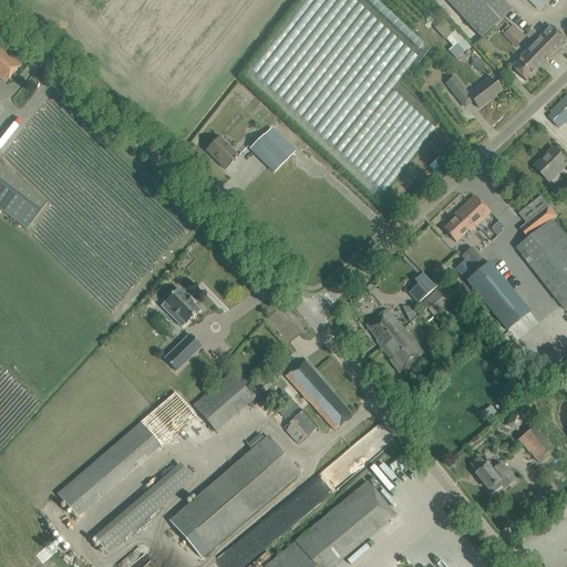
[(445,0),(482,39),(511,11),(500,0),(445,0)]
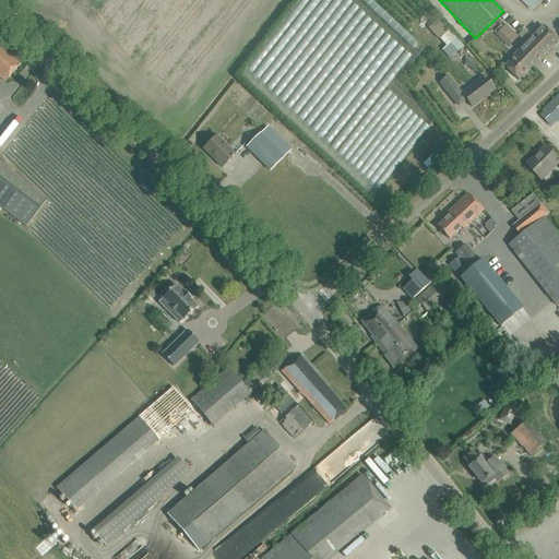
[(525,0),(526,0),(524,2),(531,9),(538,0),(525,0)]
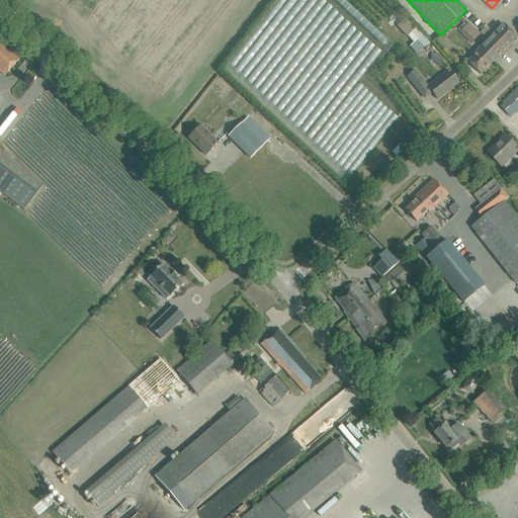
[(410,47),(416,55),(429,44),(407,17),(397,25),(412,45),(410,47)]
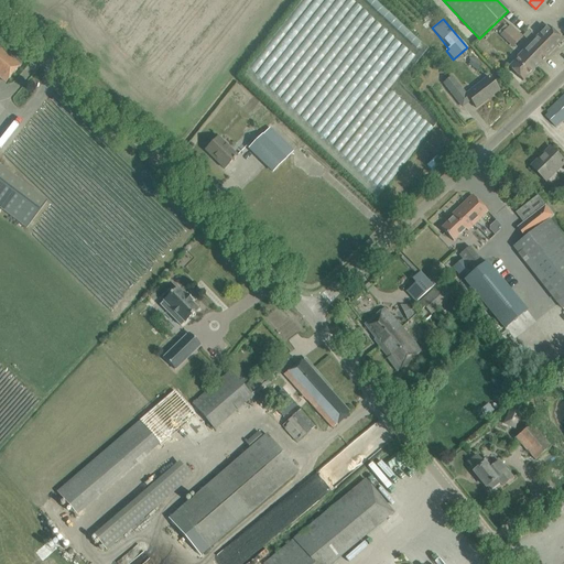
[(523,38),(510,25),(500,35),(512,49),(523,38)]
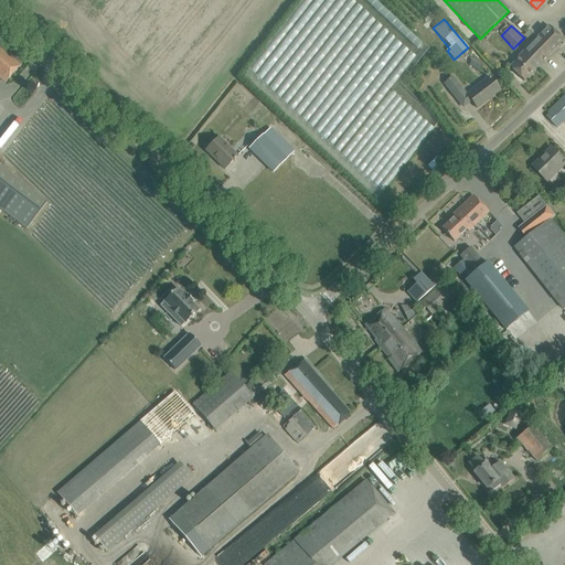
[(524,82),(563,41),(548,27),(509,67),(524,82)]
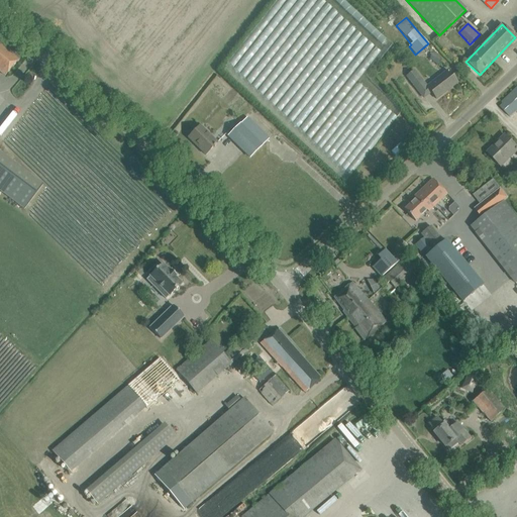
[(0,73),(4,77),(18,61),(0,43),(0,73)]
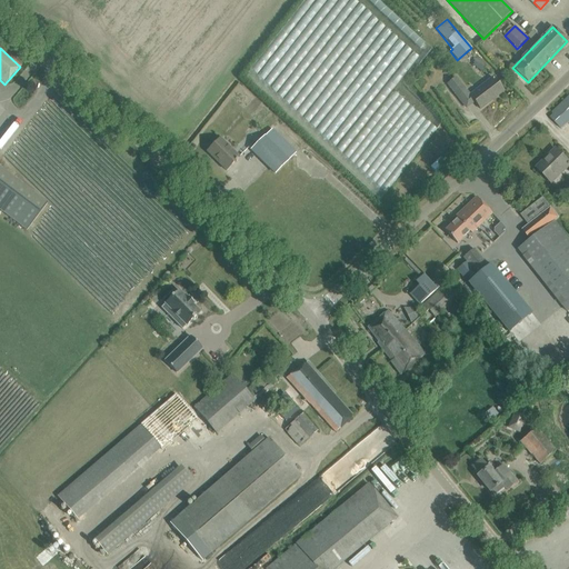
[(456,77),(448,83),(458,97),(467,91),(456,77)]
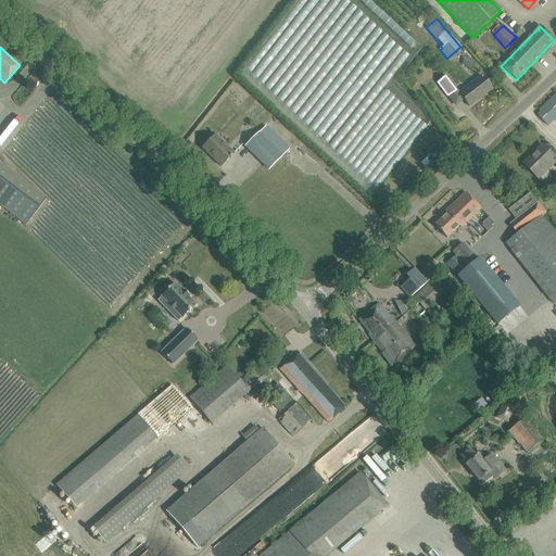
[(459,93),(470,106),(492,89),(482,76),(459,93)]
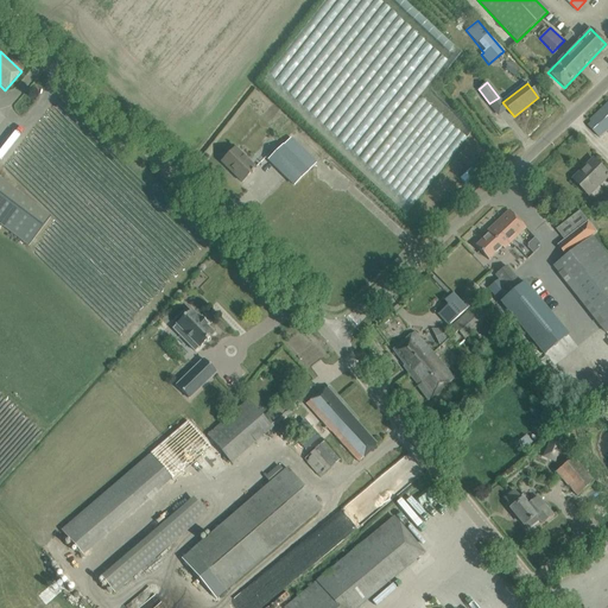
[(607,103),(590,121),(593,124),(589,126),(600,138),(603,134),(607,131),(607,103)]
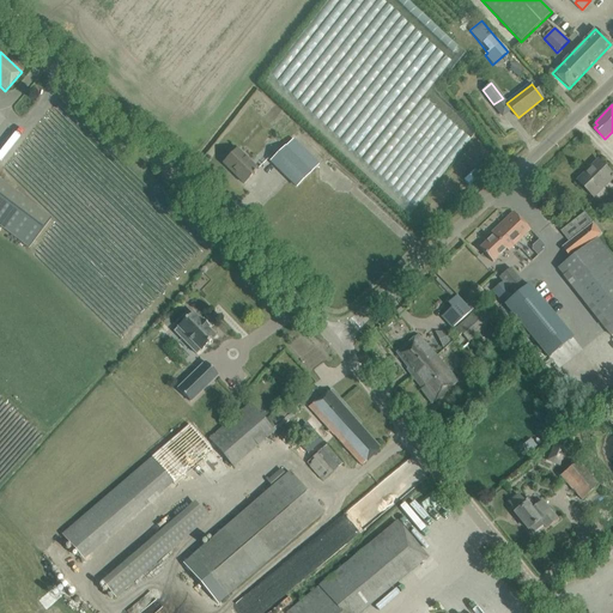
[(442,173),(471,141),(463,135),(436,167),(442,173)]
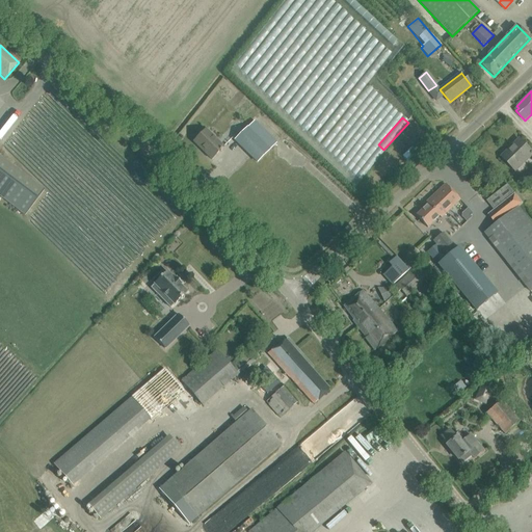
[(247,128),(235,140),(258,162),(263,157),(270,150),(247,128)]
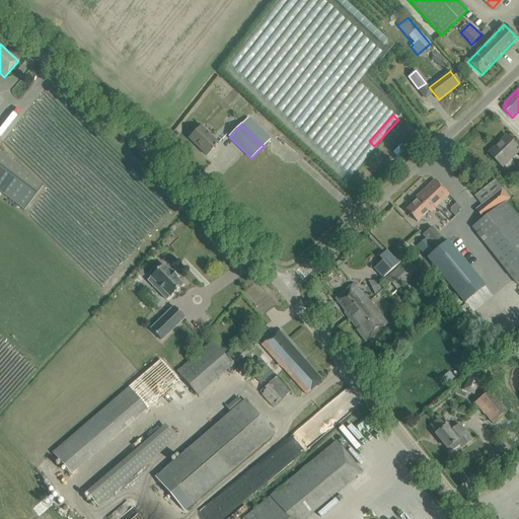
[(214,148),(215,148),(217,147),(216,146),(218,144),(201,127),(191,138),(202,148),(201,150),(207,156),(214,148)]
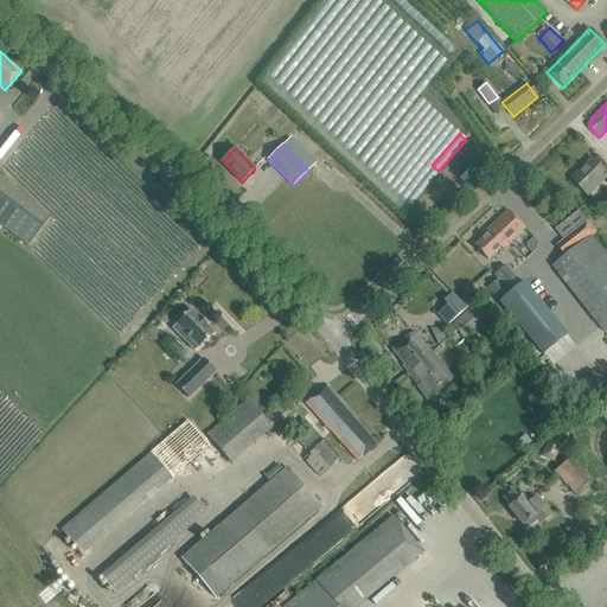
[(587,167),(574,180),(589,196),(606,177),(606,173),(601,167),(593,159),(586,166),(587,167)]
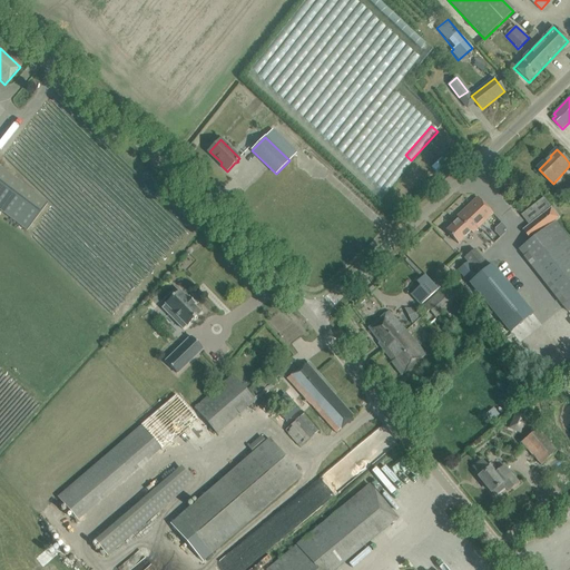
[(432,167),(439,175),(445,168),(438,160),(432,167)]
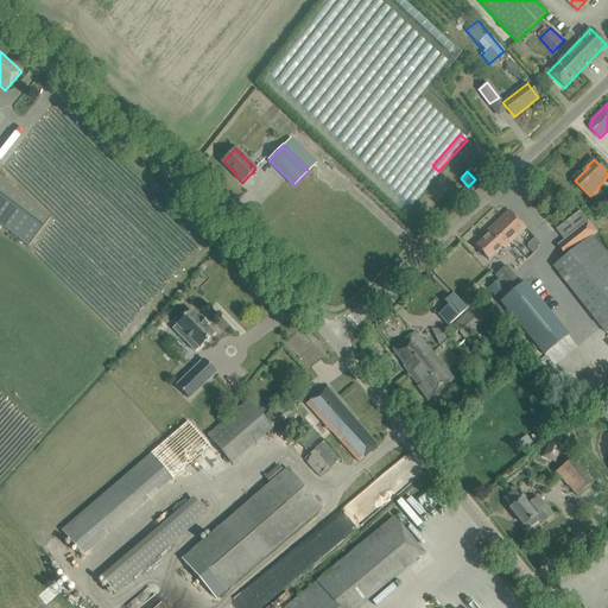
[(0,223),(29,246),(51,217),(0,177),(0,223)]
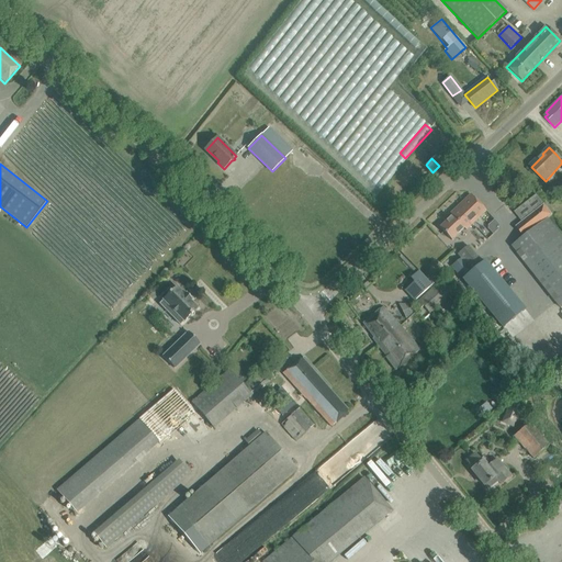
[(452,216),(439,228),(451,240),(464,228),(465,231),(486,211),(470,194),(450,214),(452,216)]
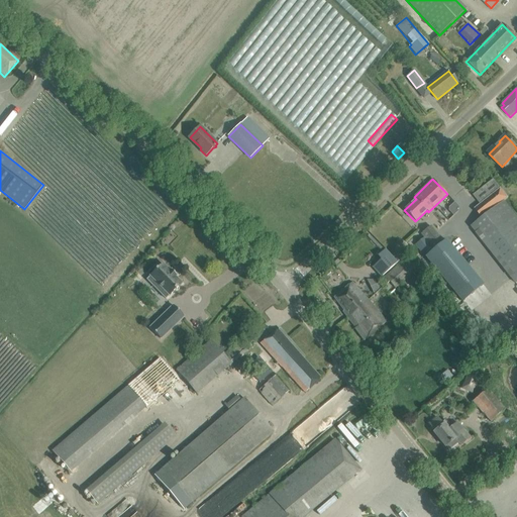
[(483,203),(501,189),(494,181),(477,195),(483,203)]
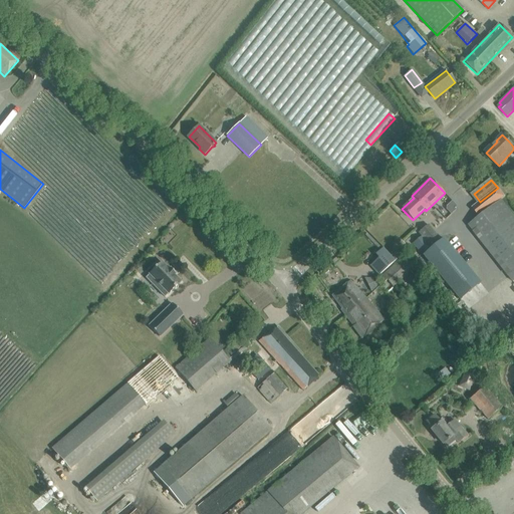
[(480,202),(472,208),(479,218),(502,200),(505,197),(498,188),(480,202)]
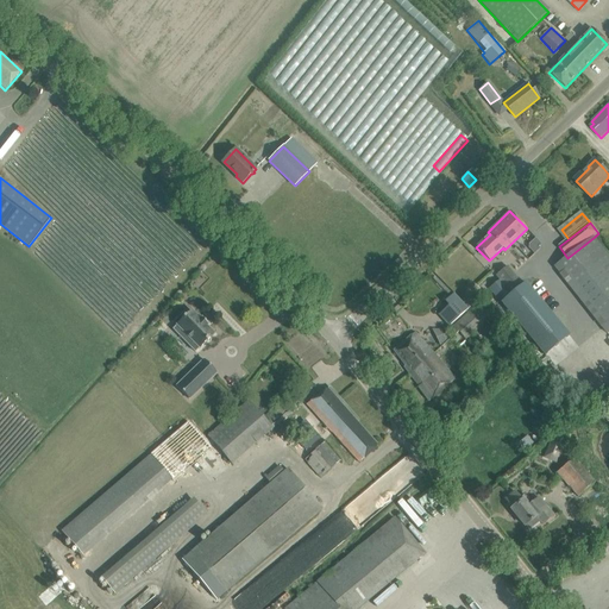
[(567,258),(556,268),(608,334),(608,333),(608,255),(595,237),(567,258)]
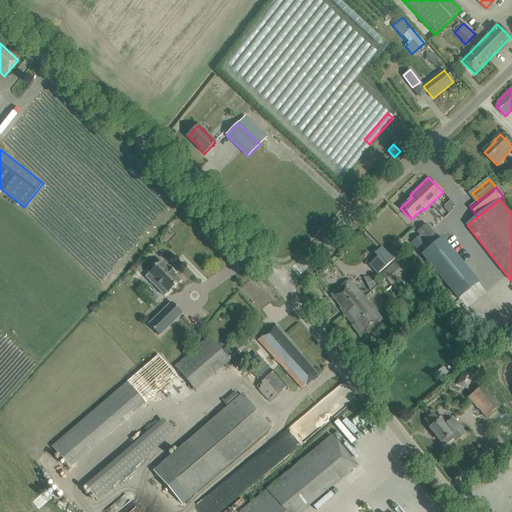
[(455,205),(450,200),(445,206),(445,208),(449,213),(454,209),(455,205)]
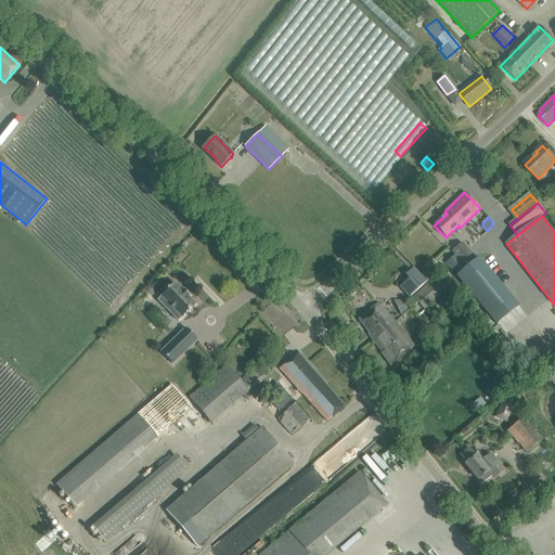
[(495,324),(518,306),(479,257),(476,260),(463,243),(452,252),(455,256),(447,262),(495,324)]
